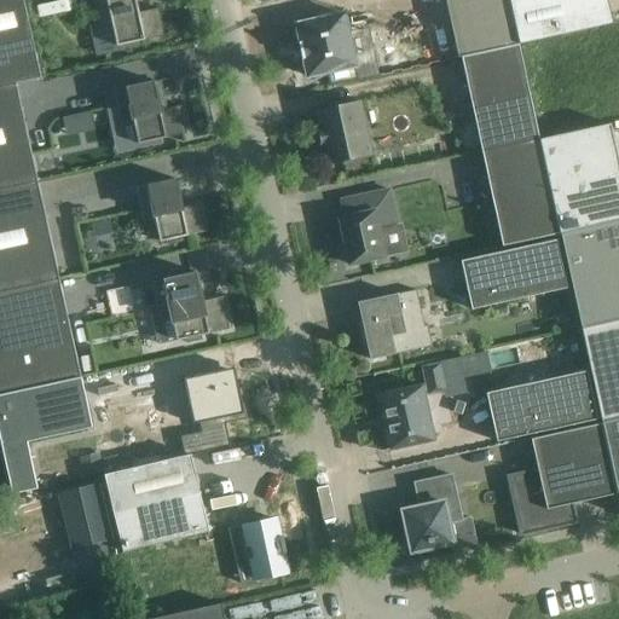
[(42,79),(24,0),(0,0),(0,87),(17,85),(42,79)]
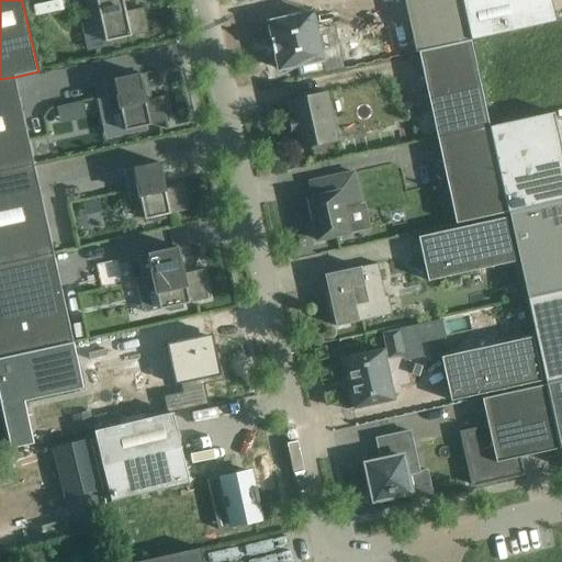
[(126,12),(123,0),(86,0),(91,24),(102,22),(107,42),(113,41),(113,44),(126,42),(126,37),(150,32),(145,8),(126,12)]
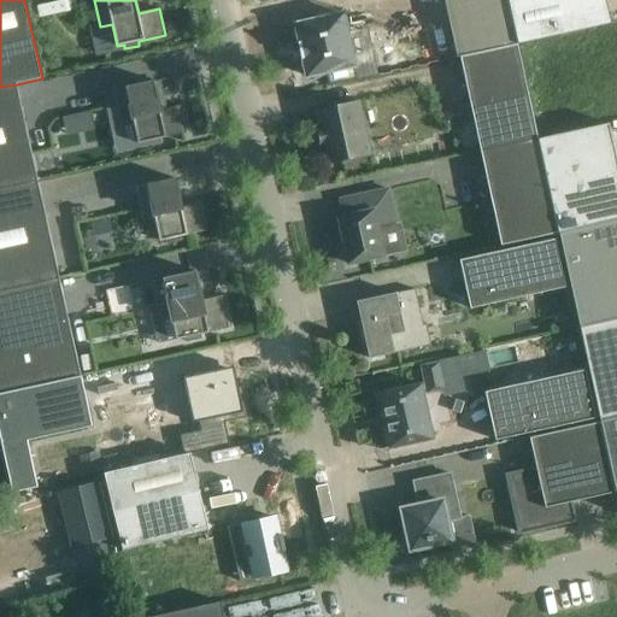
[(506,0),(444,0),(457,58),(517,45),(506,0)]
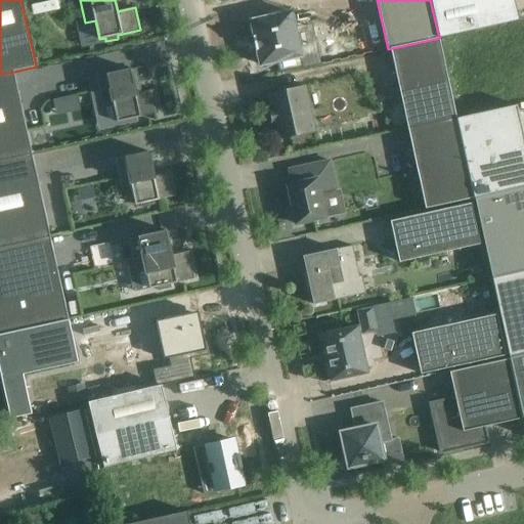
[(519,20),(514,0),(431,0),(439,38),(519,20)]
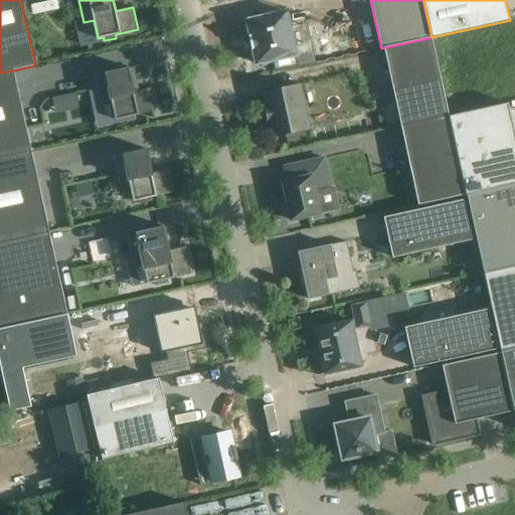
[(285,12),(246,20),(249,35),(248,35),(251,50),(252,49),(256,64),(273,60),(275,71),(297,67),(285,12)]
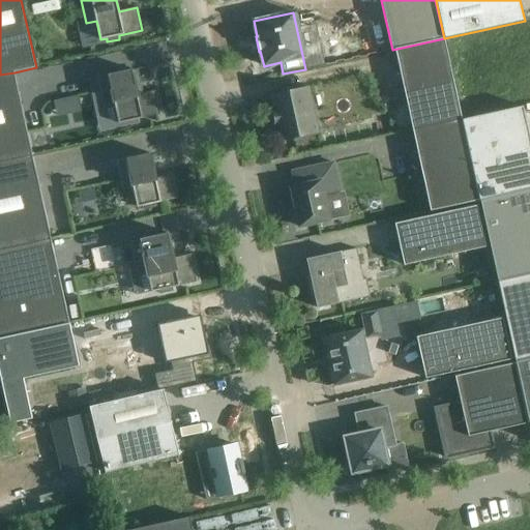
[(413,130),(462,119),(444,38),(395,50),(413,130)]
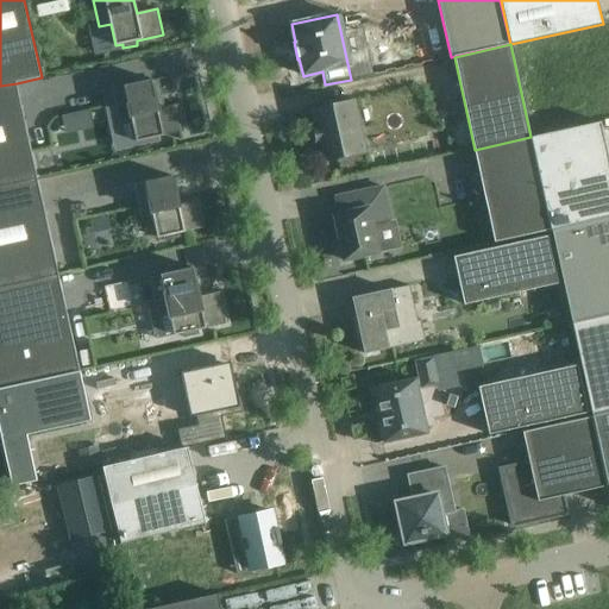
[(148,81),(112,88),(120,123),(132,120),(137,142),(143,140),(144,144),(158,142),(158,137),(184,132),(177,105),(158,110),(151,80),(148,81)]
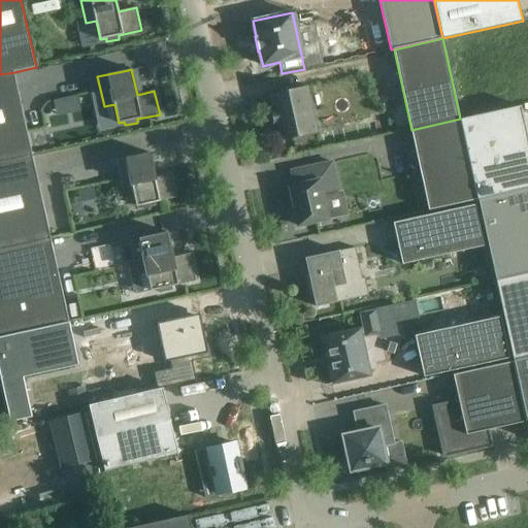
[(14,72),(0,74),(0,162),(32,155),(14,72)]
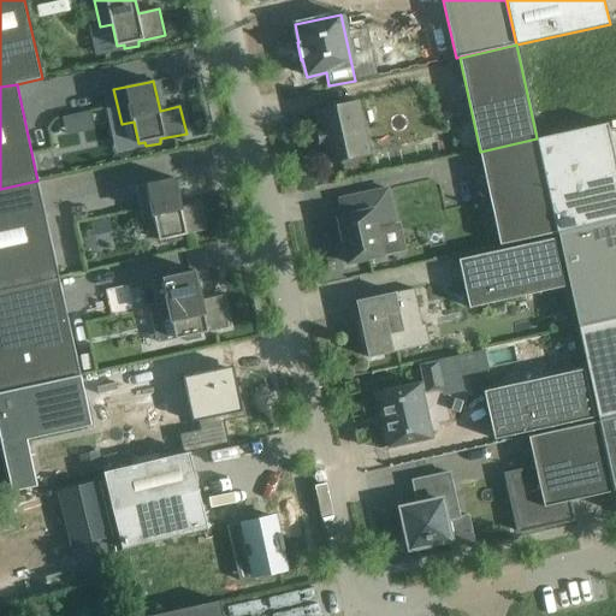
[(369,154),(359,102),(314,112),(319,131),(317,132),(319,143),(321,143),(325,164),(369,154)]
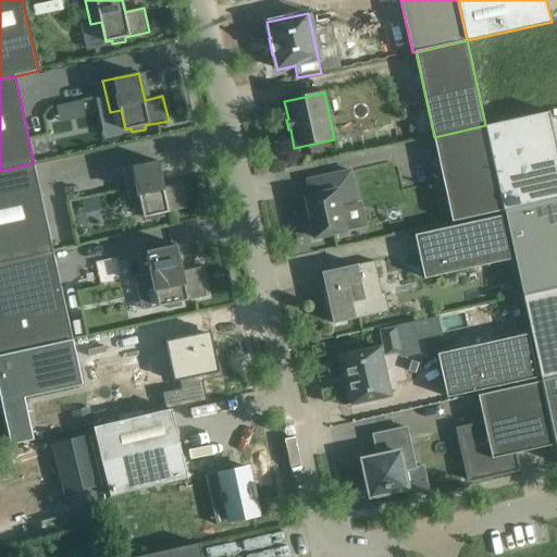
[(556,146),(549,111),(485,125),(505,210),(556,198),(556,146)]
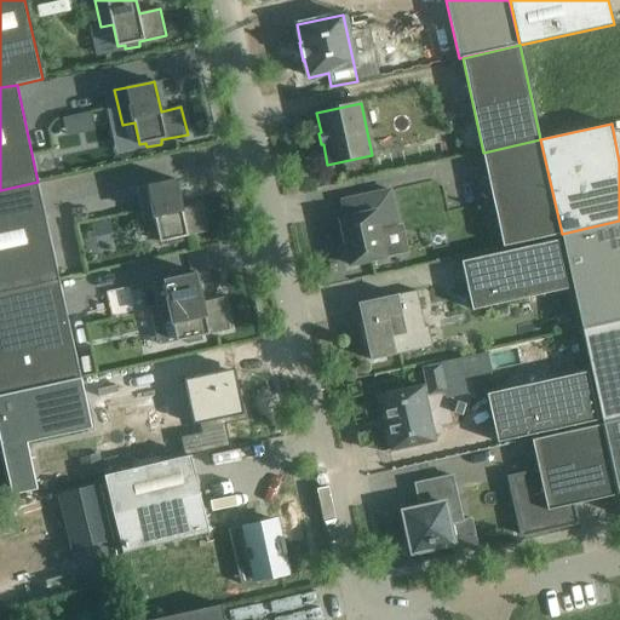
[(540,139),(483,153),(504,247),(561,234),(540,139)]
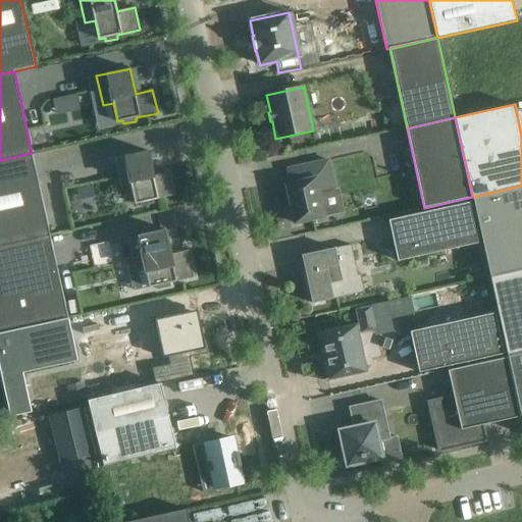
[(154,175),(148,151),(114,158),(120,188),(132,186),(136,204),(141,203),(142,206),(154,203),(153,200),(175,195),(170,172),(154,175)]
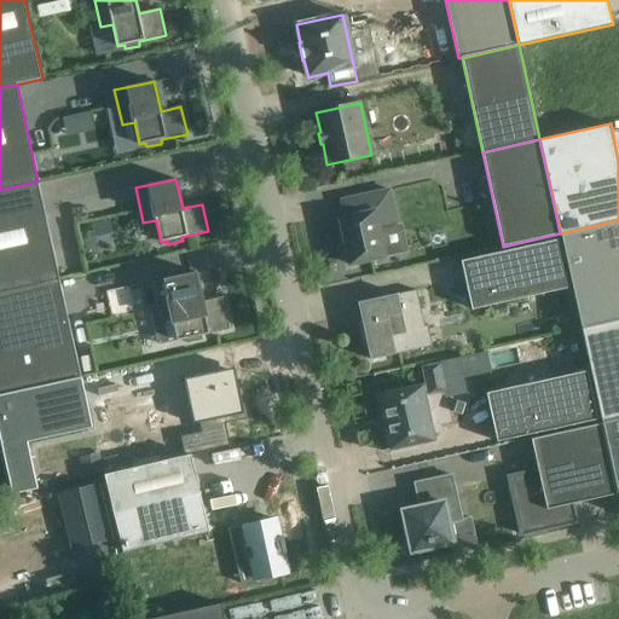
[(0,291),(59,279),(38,181),(0,190),(0,291)]
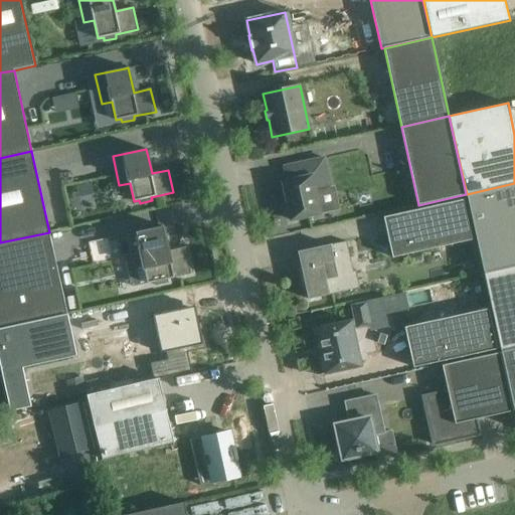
[(330,185),(324,158),(299,164),(302,177),(282,181),(291,220),(320,214),(315,189),(330,185)]
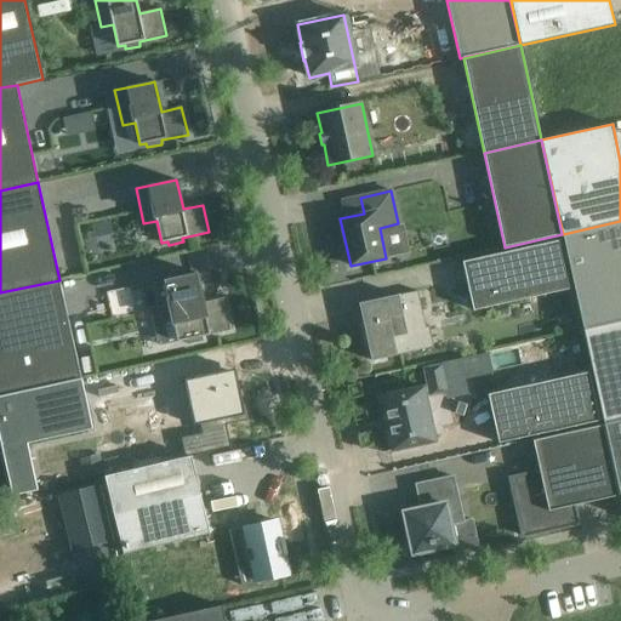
[(620,221),(563,234),(584,330),(620,322),(620,221)]
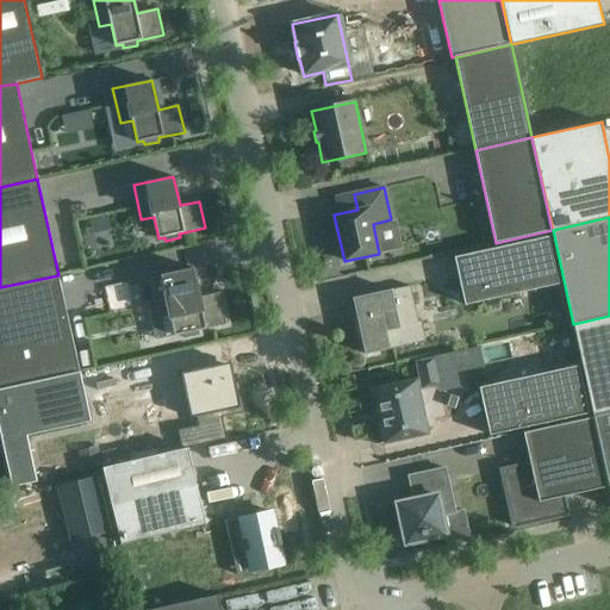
[(559,285),(548,236),(454,257),(465,305),(559,285)]
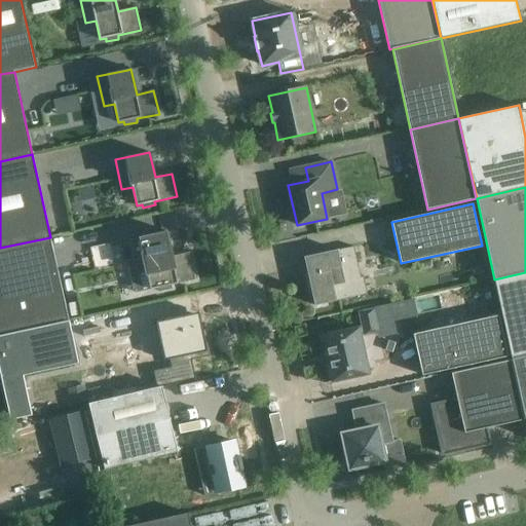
[(166,231),(128,239),(136,273),(129,274),(134,293),(150,290),(158,288),(158,291),(172,289),(171,285),(195,279),(189,253),(172,256),(166,231)]
